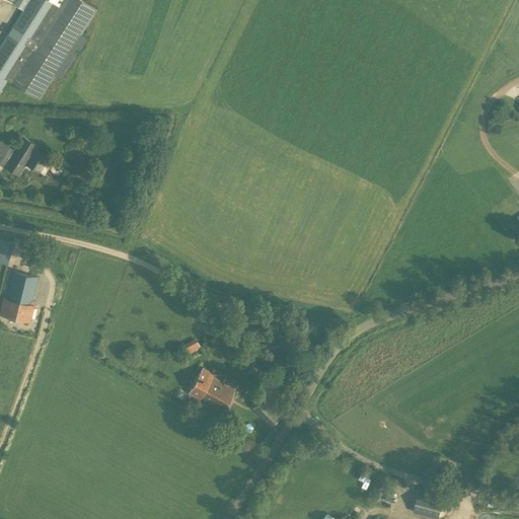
[(7,0),(22,9),(0,43),(0,89),(6,80),(38,100),(55,74),(62,79),(87,39),(81,34),(97,10),(81,0),(65,0),(60,8),(48,0),(7,0)]
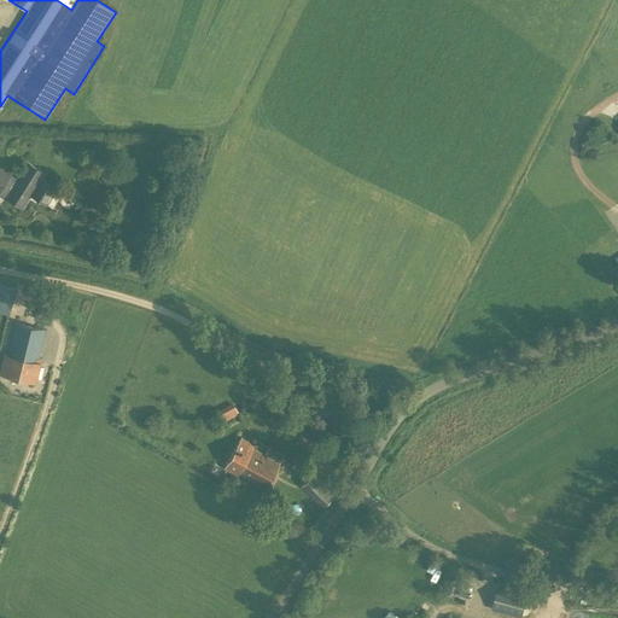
[(0,192),(24,209),(33,196),(47,205),(58,188),(42,179),(45,175),(29,164),(13,188),(5,184),(10,176),(0,169),(0,192)]
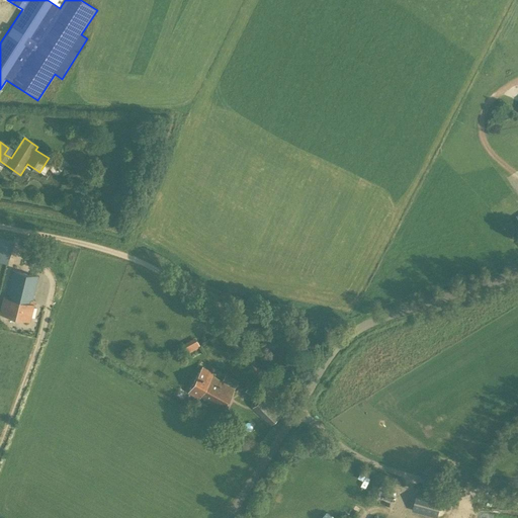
[(0,262),(7,265),(13,241),(0,238),(0,262)]
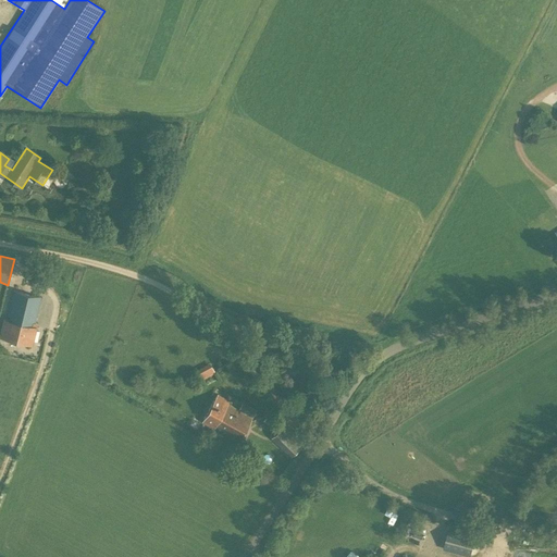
[(34,326),(40,297),(14,291),(8,320),(3,319),(0,336),(32,344),(36,326),(34,326)]
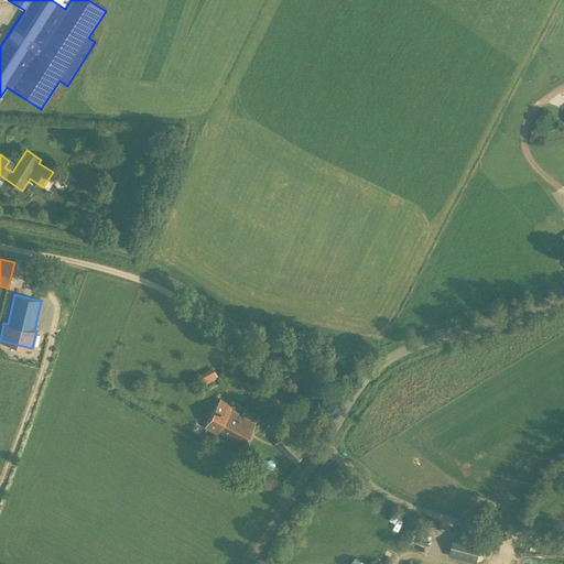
[(214,369),(199,377),(204,384),(218,377),(214,369)]
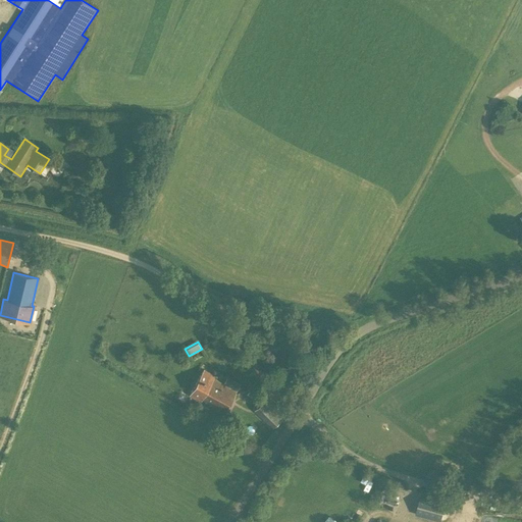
[(223,414),(236,393),(213,379),(215,376),(204,369),(190,396),(223,414)]
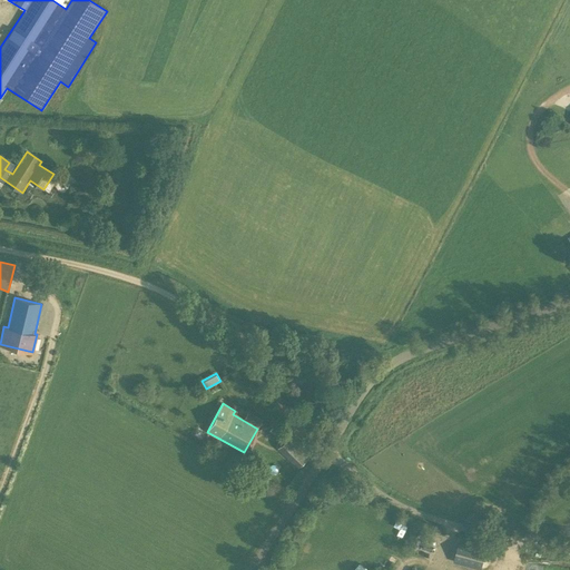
[(301,444),(288,458),(297,468),(311,454),(301,444)]
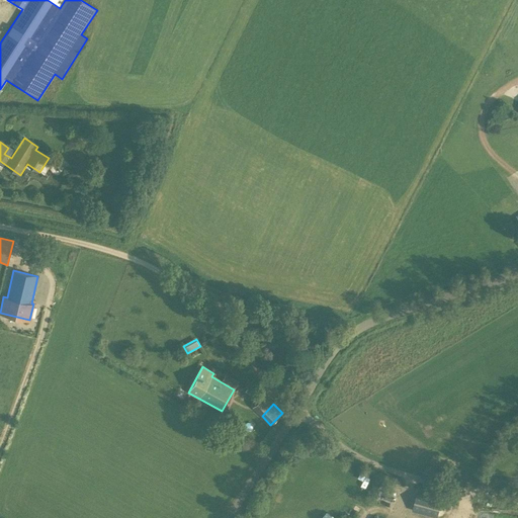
[(436,517),(437,517),(442,498),(418,490),(412,511),(436,517)]
